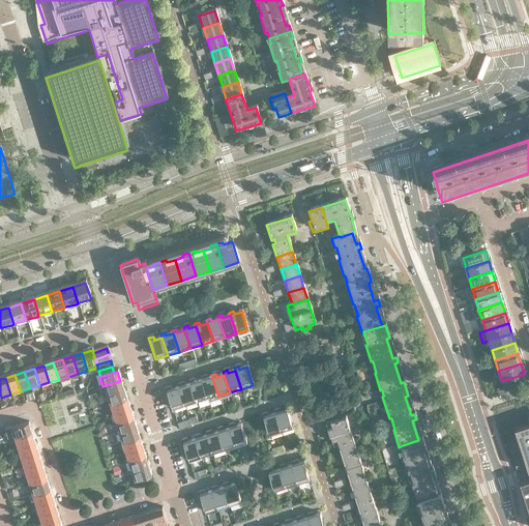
[(212,378),(205,380),(204,378),(200,379),(201,382),(207,400),(218,397),(212,378)]
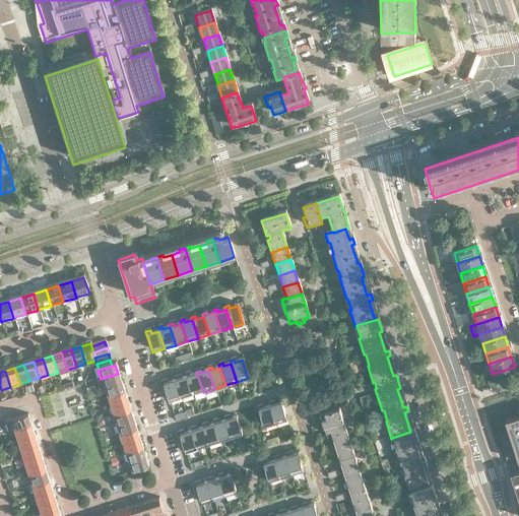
[(121,383),(118,374),(101,379),(104,389),(121,383)]
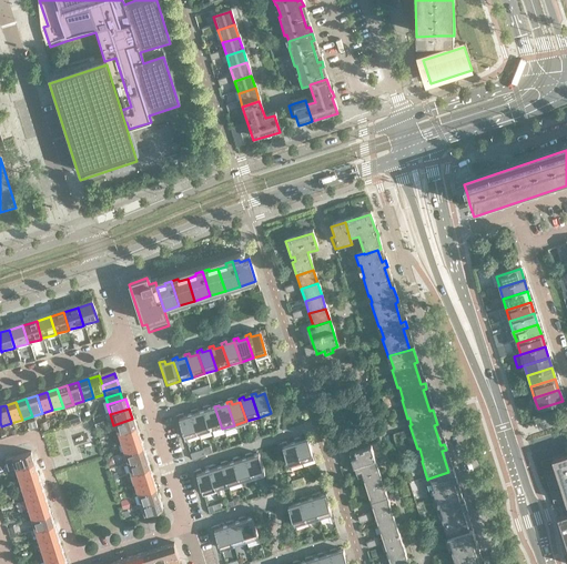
[(215,410),(208,412),(206,409),(202,410),(203,413),(209,433),(222,429),(215,410)]
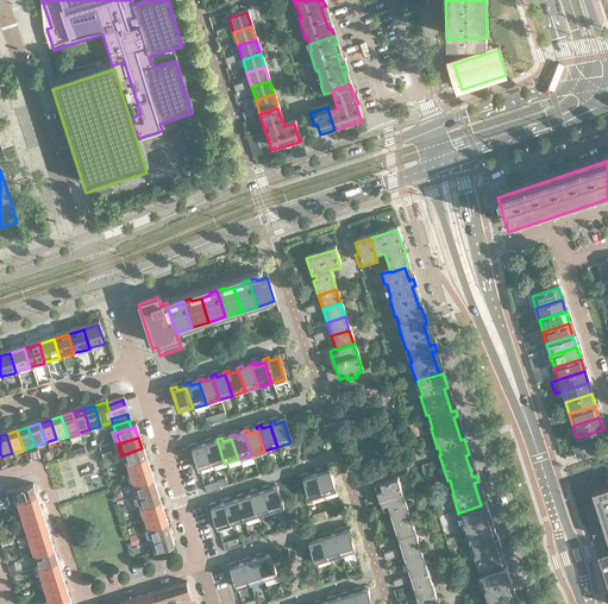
[(224,464),(218,442),(210,445),(208,442),(204,444),(205,447),(211,469),(224,464)]
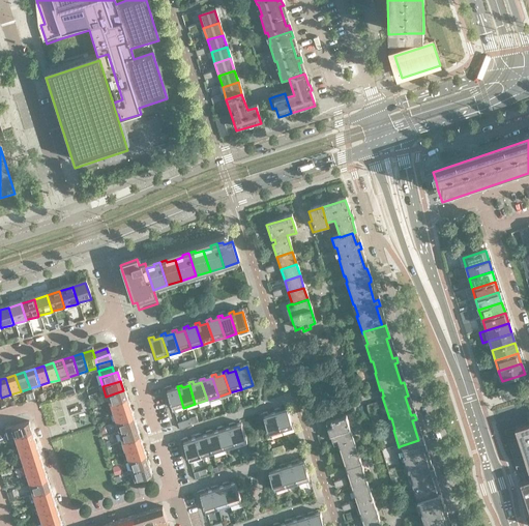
[(178,389),(171,391),(170,388),(166,390),(172,411),(183,408),(178,389)]
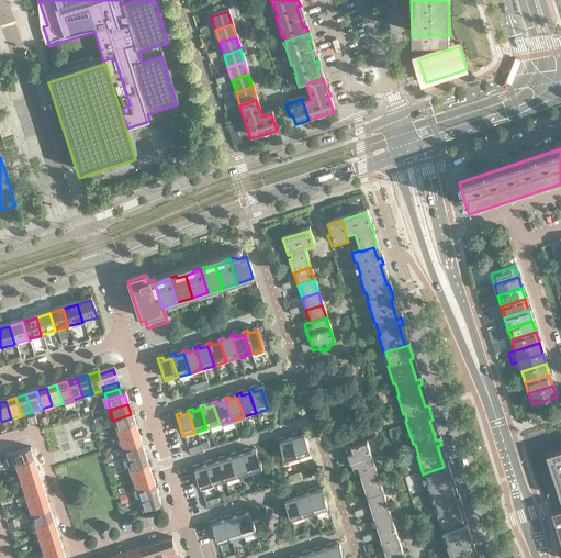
[(134,425),(131,414),(112,421),(115,431),(134,425)]
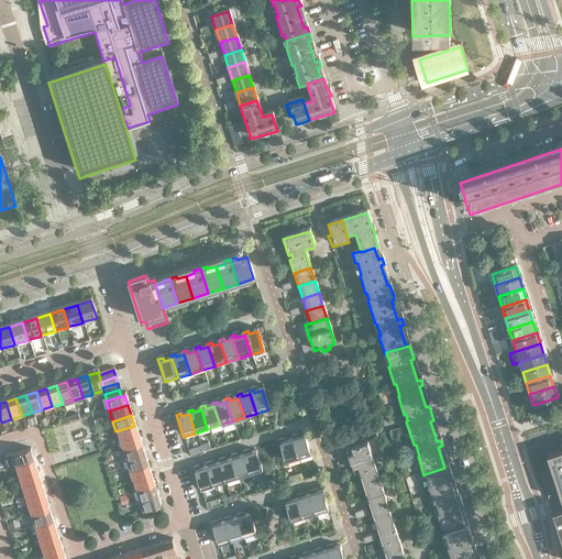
[(138,436),(134,426),(116,431),(119,441),(138,436)]
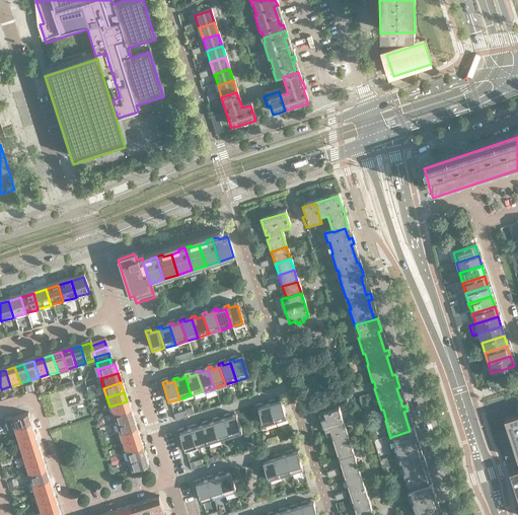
[(130,411),(127,401),(109,407),(113,416),(130,411)]
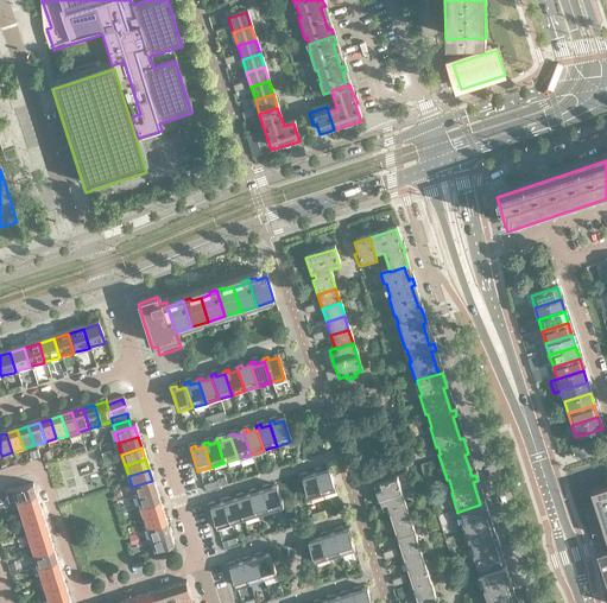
[(335,493),(328,473),(320,475),(318,471),(314,473),(315,476),(322,497),(335,493)]
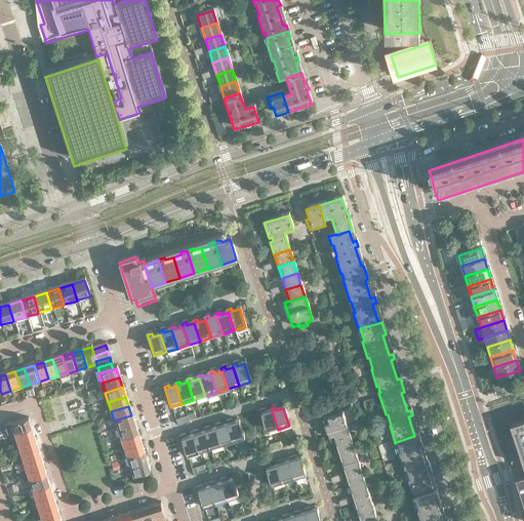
[(272,411),(265,413),(264,411),(259,412),(266,434),(278,430),(272,411)]
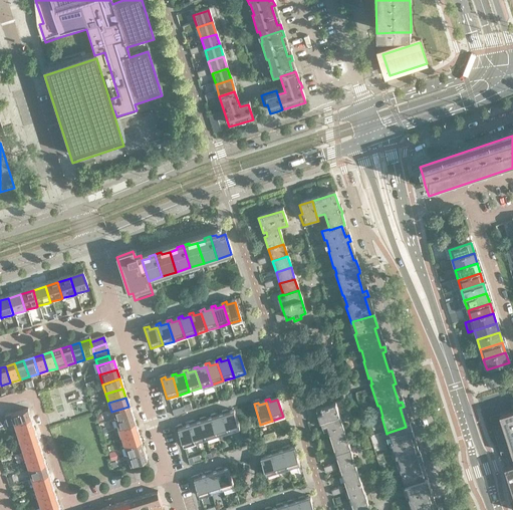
[(342,429),(334,406),(329,407),(328,404),(321,407),(322,410),(315,412),(316,413),(317,418),(323,436),(327,434),(342,429)]
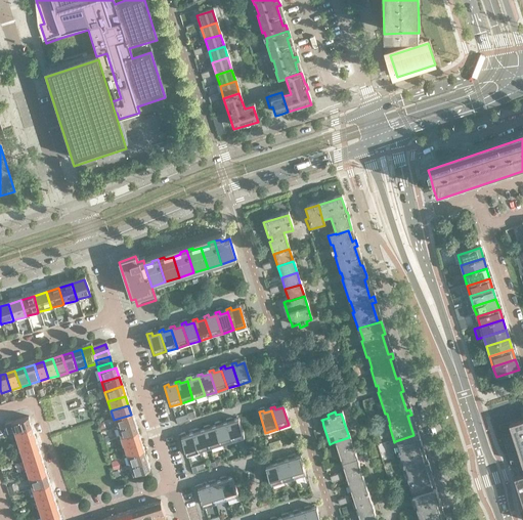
[(522,413),(520,414),(522,421),(518,422),(497,429),(510,467),(512,473),(513,476),(514,478),(513,479),(522,509),(522,413)]
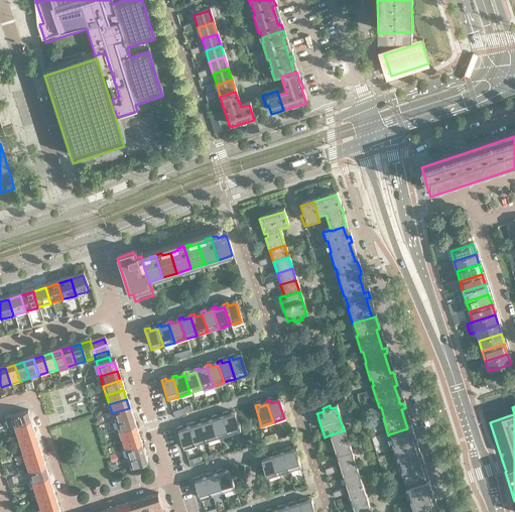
[(132,417),(129,408),(112,413),(115,423),(132,417)]
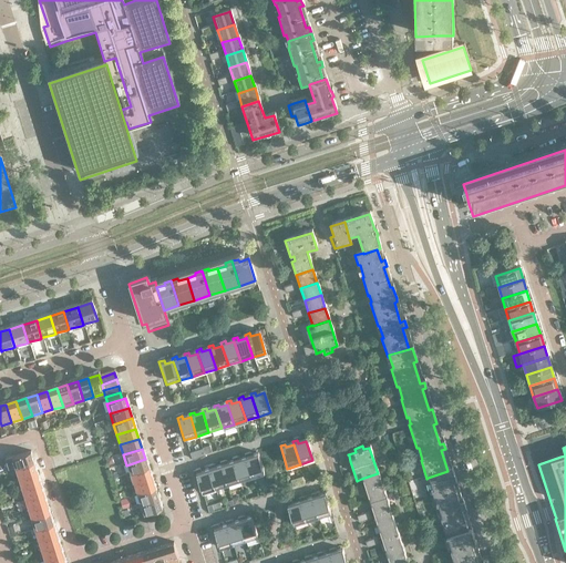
[(206,450),(192,454),(193,460),(208,456),(206,450)]
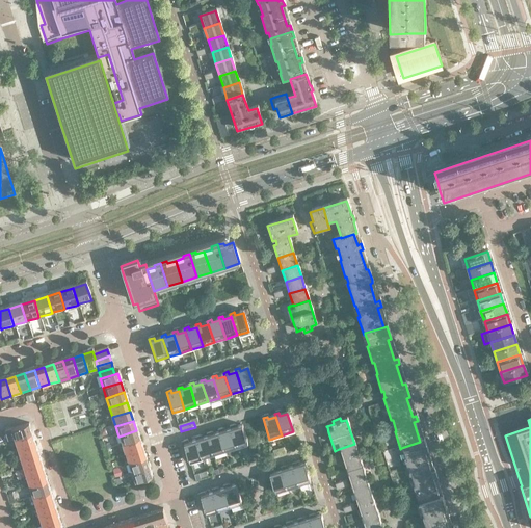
[(31,436),(28,426),(10,431),(14,442),(31,436)]
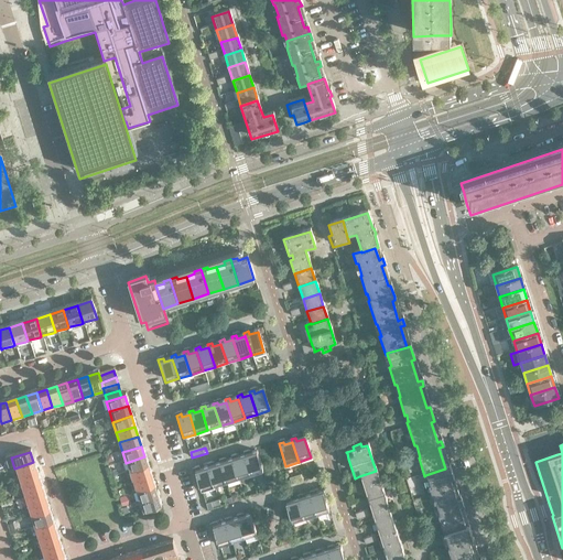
[(262,473),(256,454),(248,456),(247,453),(242,454),(244,458),(250,477),(262,473)]
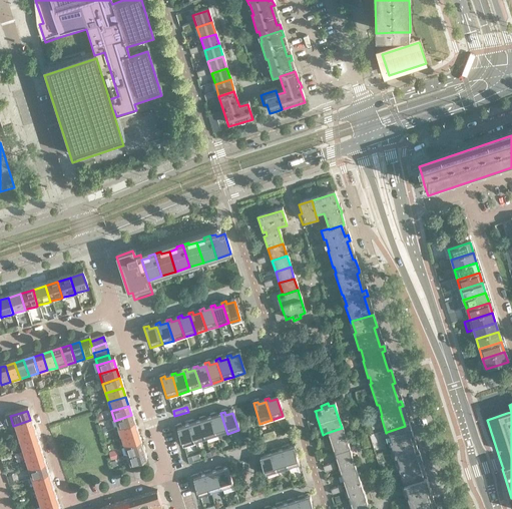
[(134,425),(131,415),(114,421),(117,430),(134,425)]
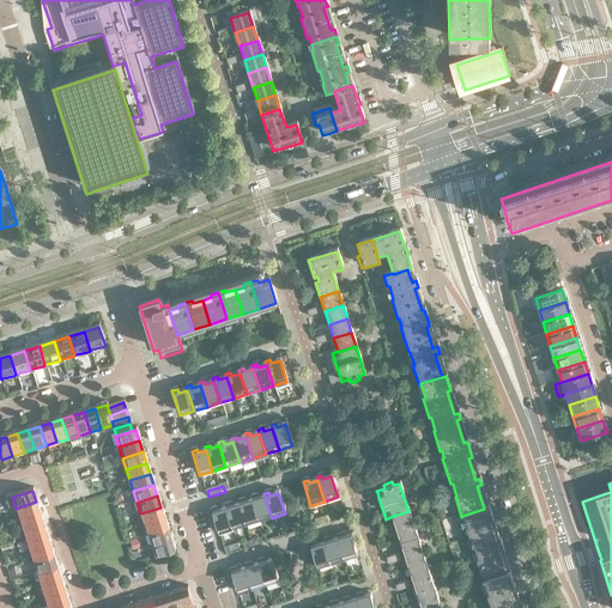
[(265,497),(256,499),(255,497),(250,498),(252,502),(259,523),(272,518),(265,497)]
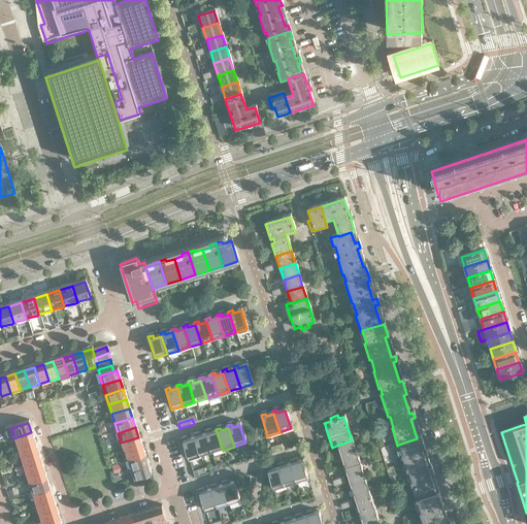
[(223,451),(217,432),(209,434),(208,431),(204,433),(205,435),(211,454),(223,451)]
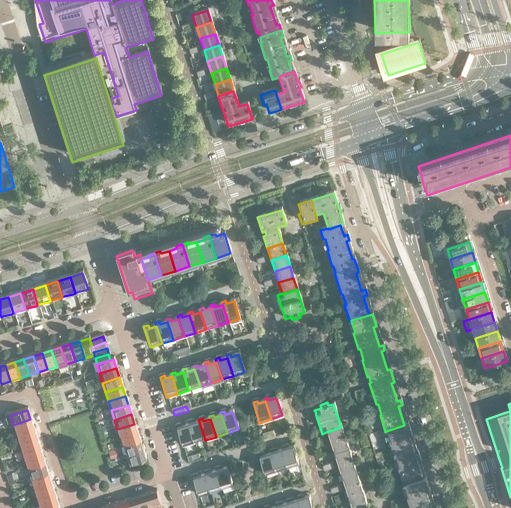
[(33,429),(30,419),(13,425),(16,434),(33,429)]
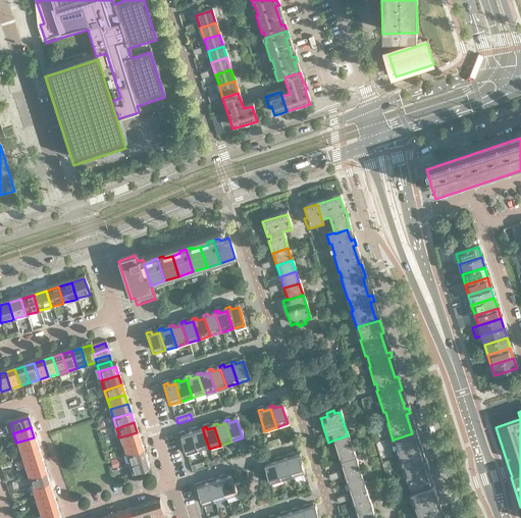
[(203,430),(196,433),(195,430),(191,431),(192,434),(197,453),(209,449),(203,430)]
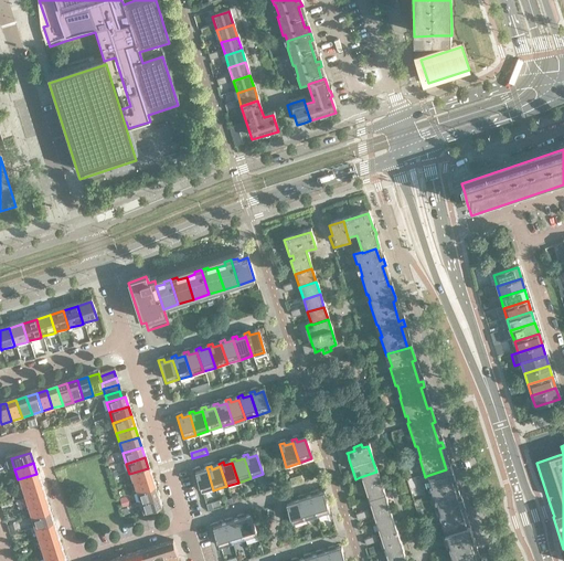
[(151,478),(148,468),(129,474),(132,484),(151,478)]
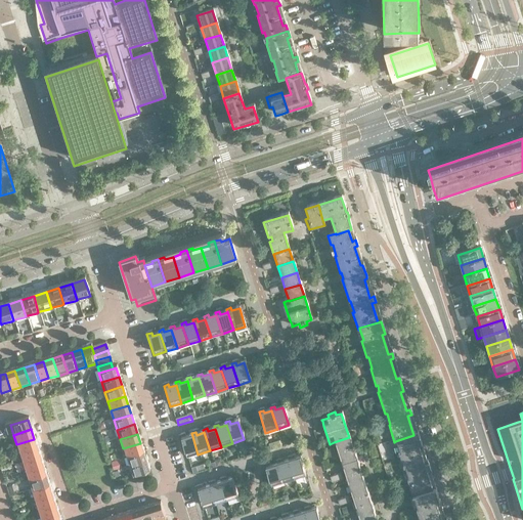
[(438,501),(435,490),(432,491),(426,472),(430,471),(428,466),(424,467),(418,447),(421,447),(417,434),(413,435),(395,441),(399,452),(397,453),(403,471),(404,470),(408,481),(406,482),(412,499),(413,497),(416,505),(413,505),(415,508),(419,519),(441,519),(436,505),(439,504),(438,501)]
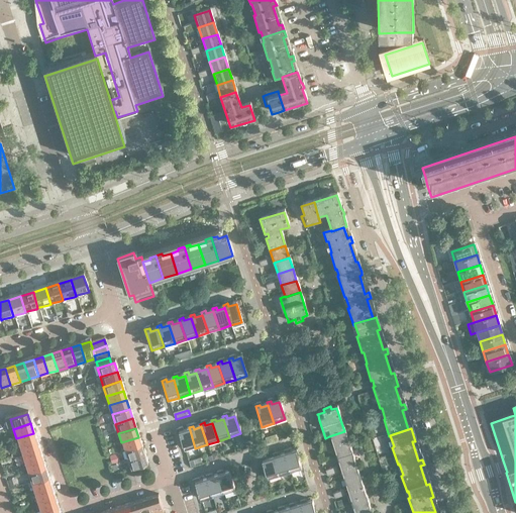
[(190,430),(183,432),(182,429),(177,431),(184,451),(195,448),(190,430)]
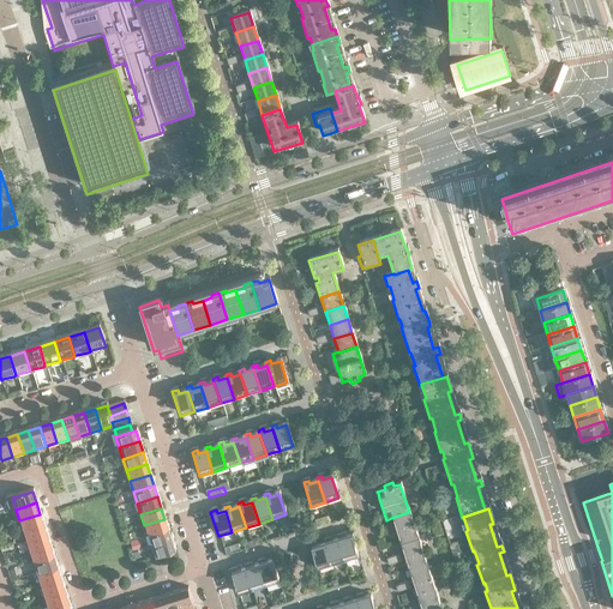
[(414,525),(409,512),(391,518),(396,531),(414,525)]
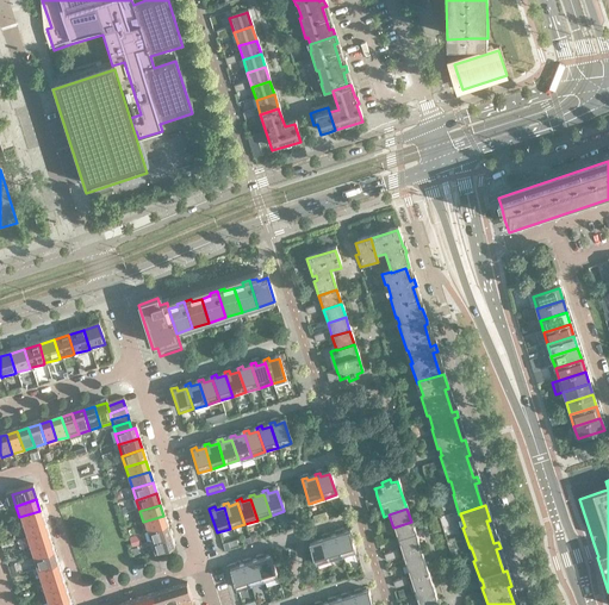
[(43,522),(39,511),(19,517),(23,528),(43,522)]
